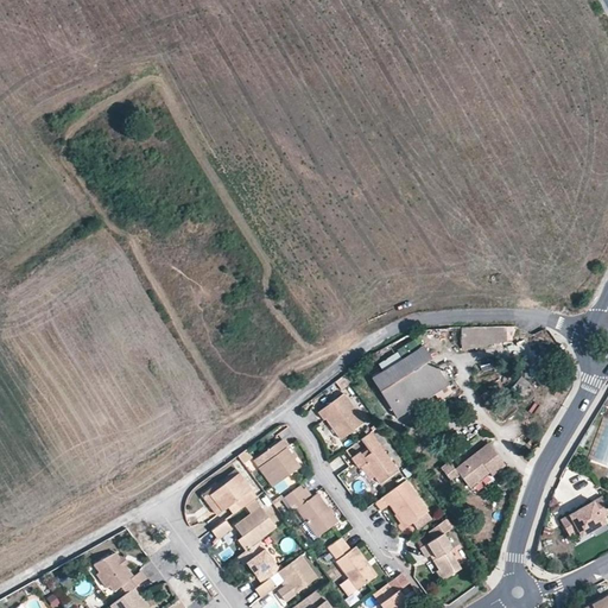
[(507,327),(463,328),(462,350),(506,342),(507,327)]
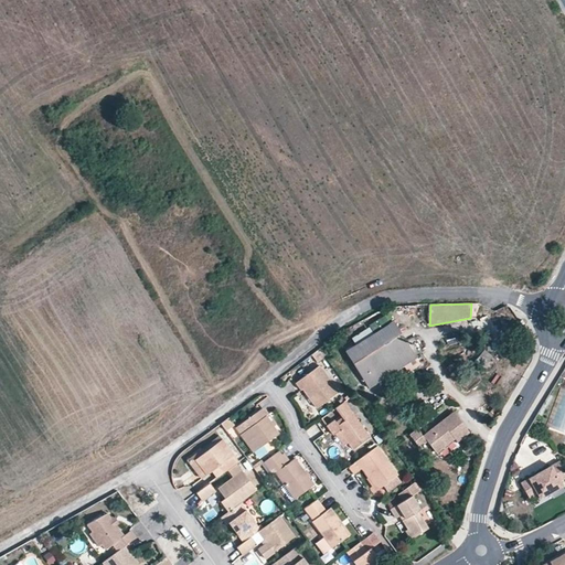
[(416,356),(394,321),(345,351),(368,387),(416,356)]
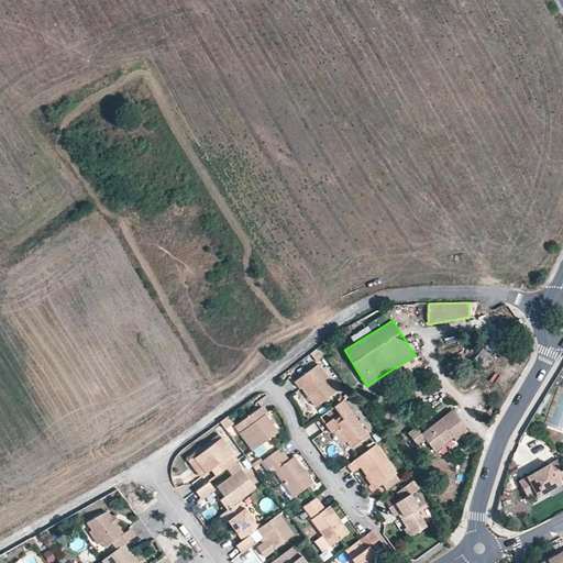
[(310,352),(316,360),(324,354),(319,345),(310,352)]
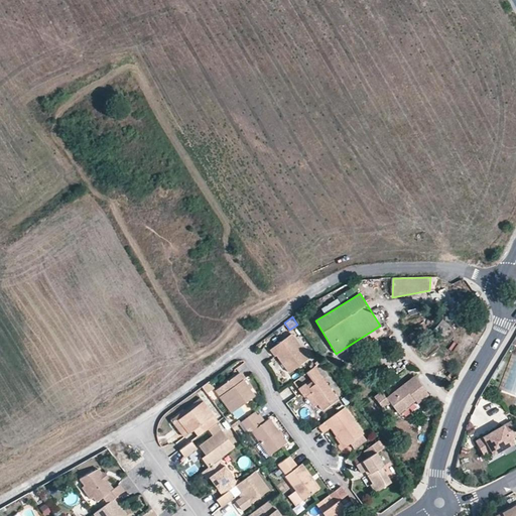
[(310,357),(293,333),(270,349),(275,356),(276,355),(289,372),(310,357)]
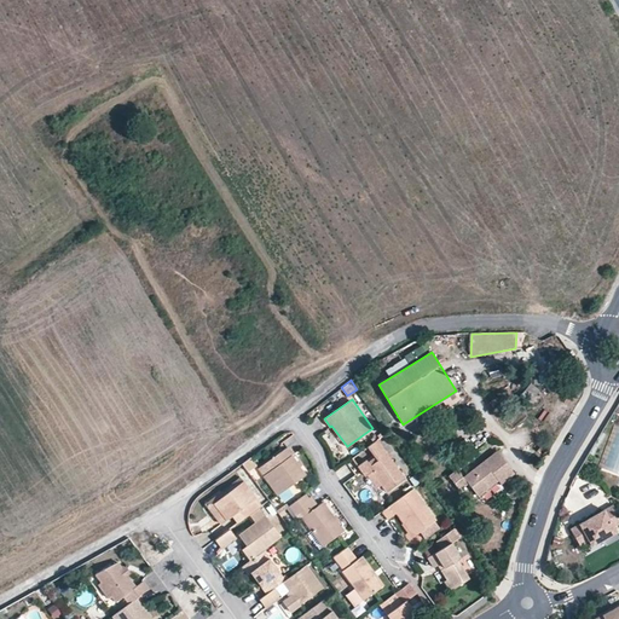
[(363,474),(360,470),(359,468),(351,474),(358,482),(371,473),(376,469),(385,482),(391,490),(406,479),(379,438),(360,452),(369,464),(371,467),(363,474)]
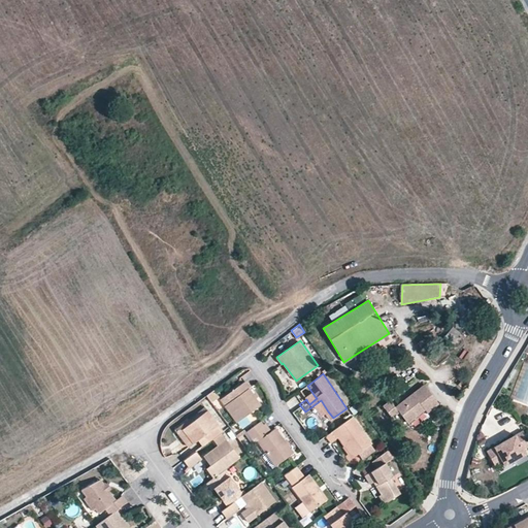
[(423,383),(395,405),(389,399),(382,404),(392,417),(399,410),(407,421),(424,407),(426,410),(438,401),(423,383)]
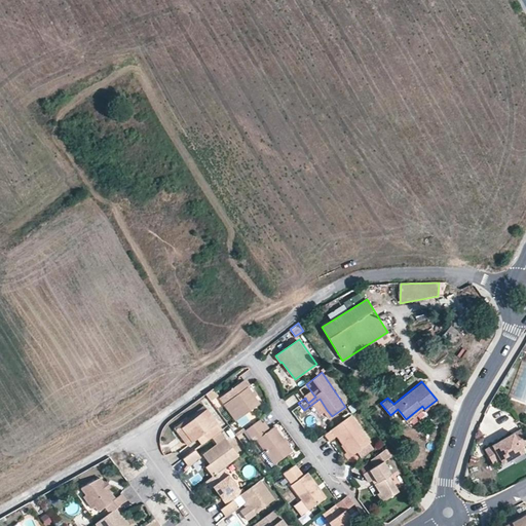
[(252,384),(248,387),(254,397),(258,393),(252,384)]
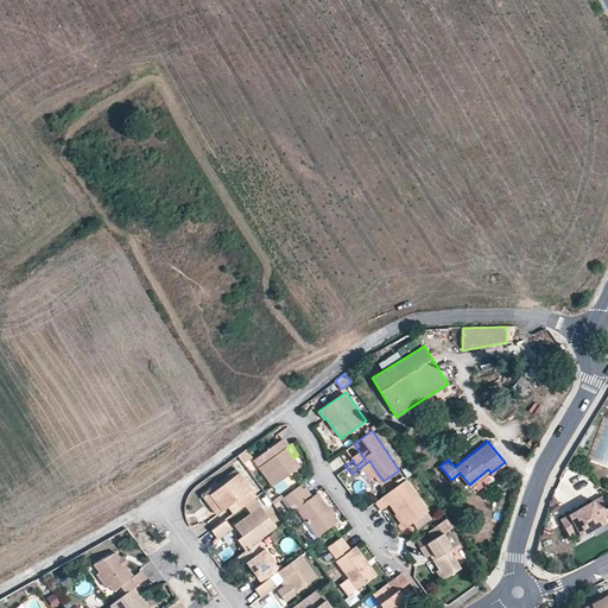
[(254,457),(247,448),(238,455),(239,456),(245,464),(254,457)]
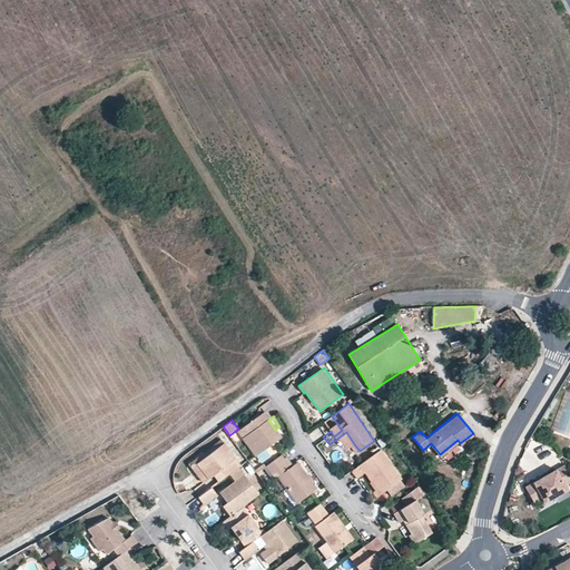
[(275,430),(268,420),(257,428),(253,421),(241,430),(257,453),(281,436),(275,430)]
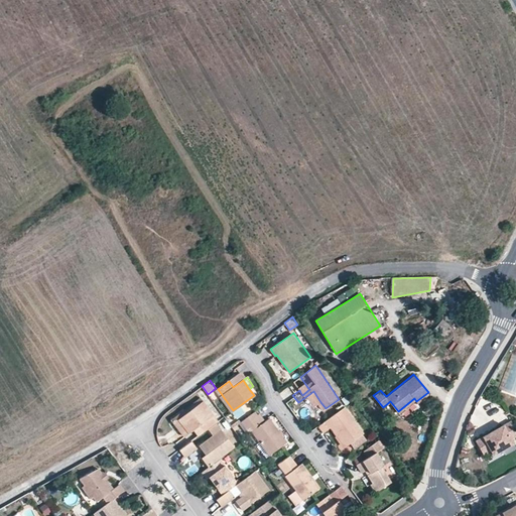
[(307,387),(300,392),(302,395),(309,389),(307,387)]
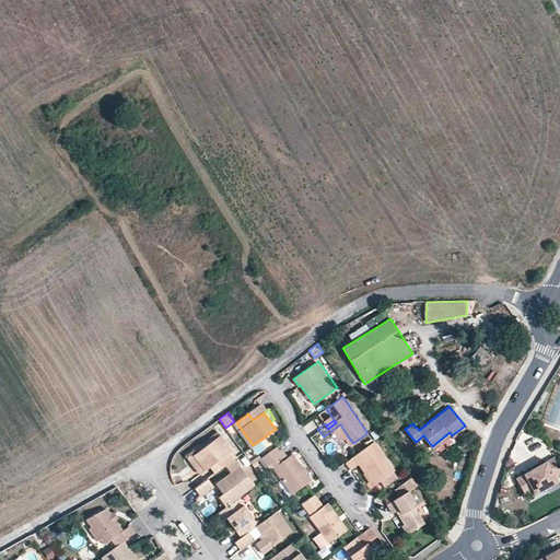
[(343,440),(348,436),(340,424),(336,428),(343,440)]
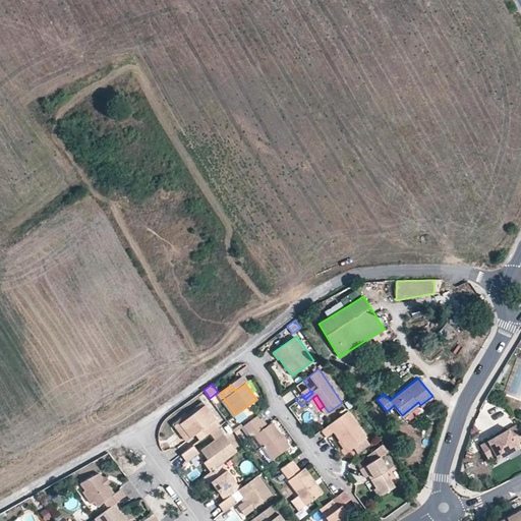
[(182,422),(193,438),(197,435),(201,441),(211,433),(221,427),(222,426),(207,405),(191,416),(182,422)]
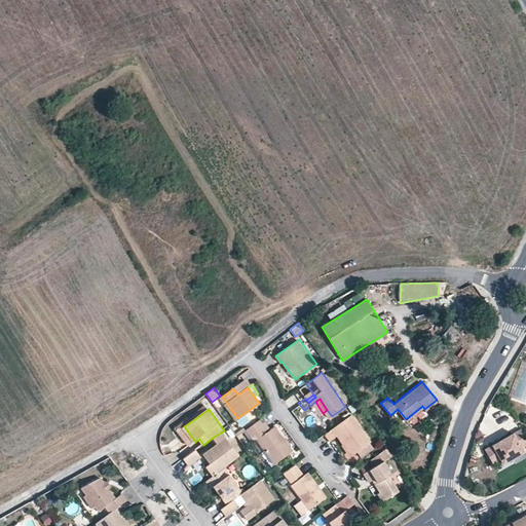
[(339,435),(348,446),(354,455),(372,442),(352,414),(330,430),(335,438),(339,435)]
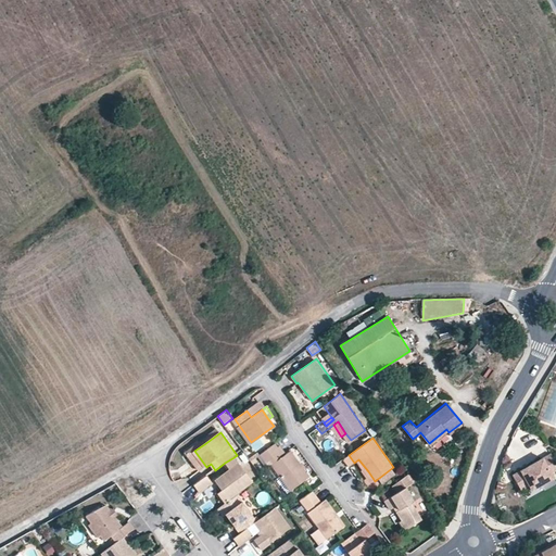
[(190,454),(194,451),(204,444),(201,440),(187,451),(190,454)]
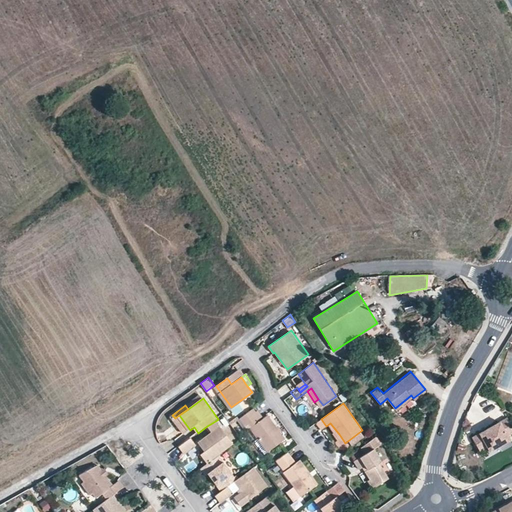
[(258,437),(267,451),(286,438),(269,413),(262,419),(260,417),(263,415),(258,409),(256,411),(253,407),(244,414),(253,425),(250,427),(258,437)]
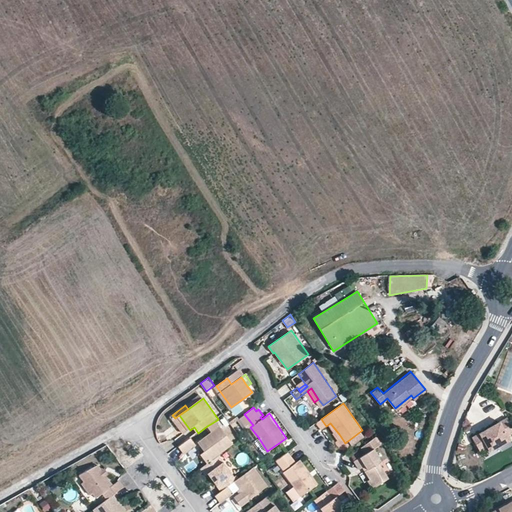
[(239,418),(244,414),(242,411),(235,417),(237,420),(239,418)]
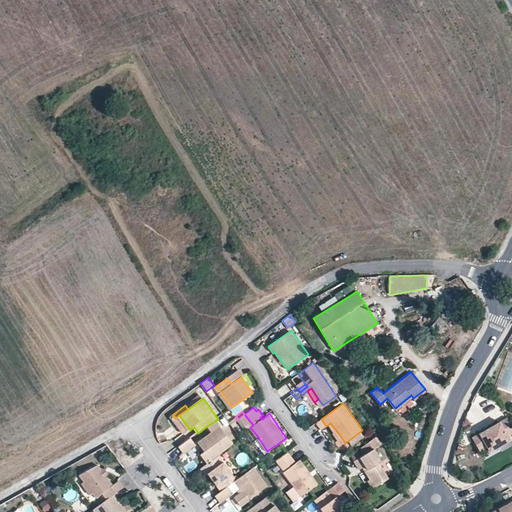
[(244,414),(239,418),(247,430),(250,427),(253,425),(244,414)]
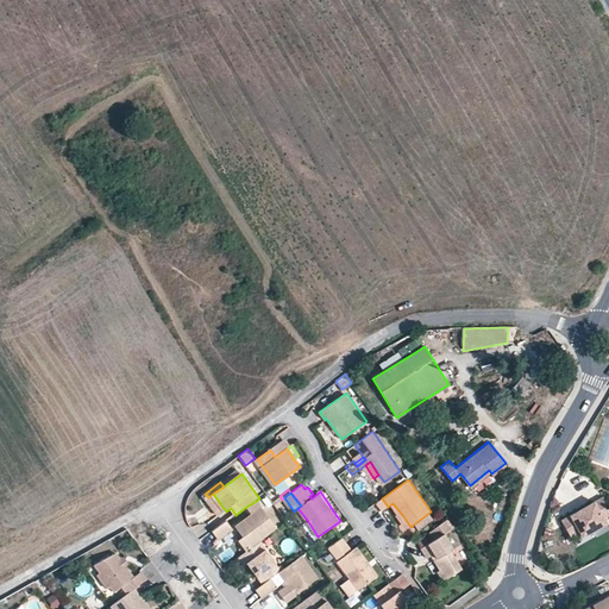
[(221,515),(226,512),(213,494),(208,497),(221,515)]
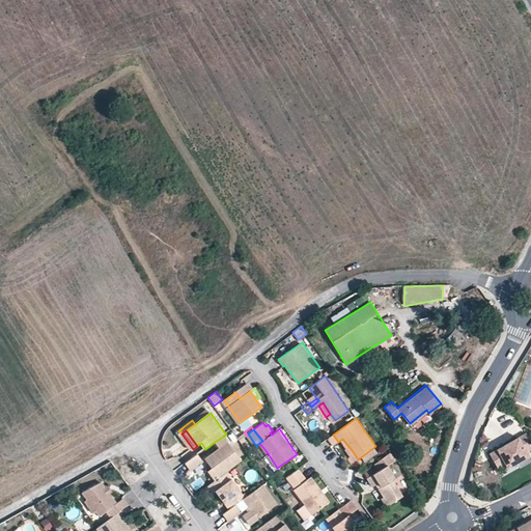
[(530,443),(524,447),(518,434),(492,448),(502,468),(528,454),(530,458),(530,443)]
